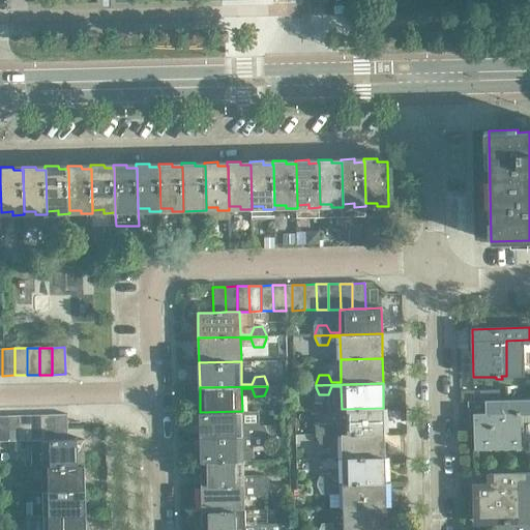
[(521,447),(520,414),(529,413),(529,400),(489,401),(490,413),(474,413),(475,448),(521,447)]
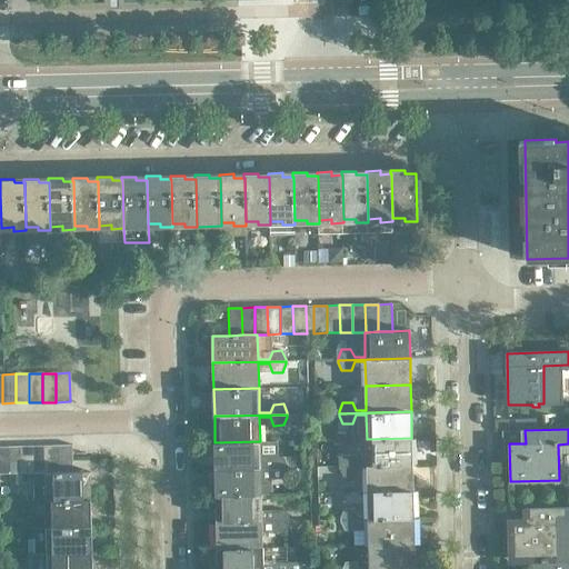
[(412,465),(411,438),(367,439),(368,463),(357,463),(353,456),(343,456),(340,465),(340,467),(412,465)]
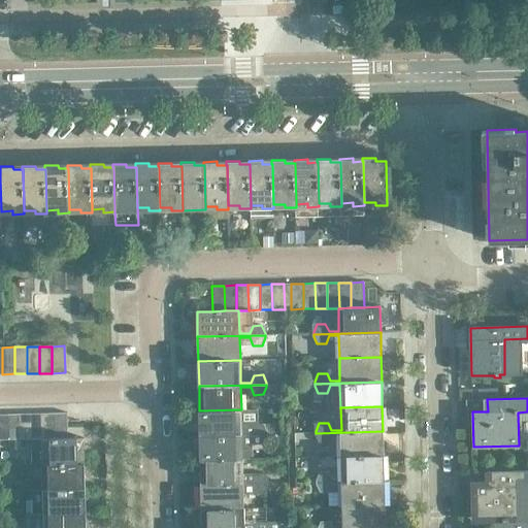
[(241,432),(241,409),(199,410),(200,435),(267,434),(267,432),(264,424),(255,425),(252,432),(241,432)]
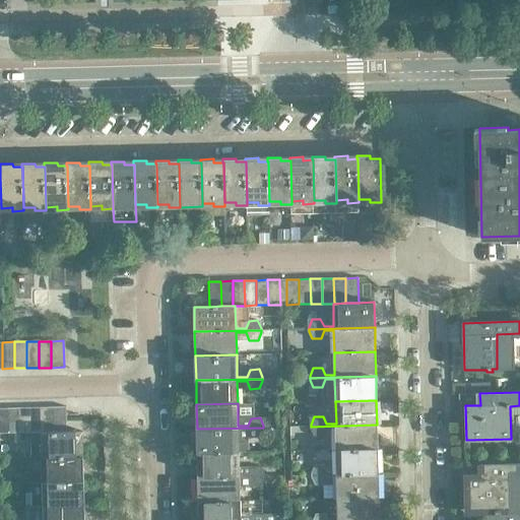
[(55,432),(54,406),(43,407),(43,432),(55,432)]
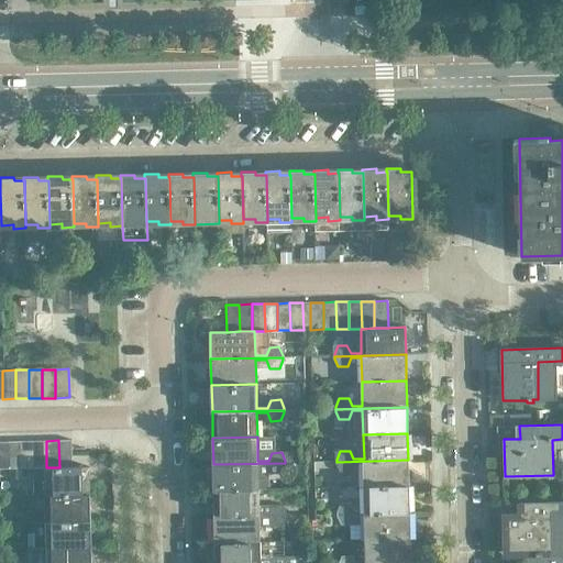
[(73,467),(73,453),(72,440),(58,440),(59,467),(73,467)]
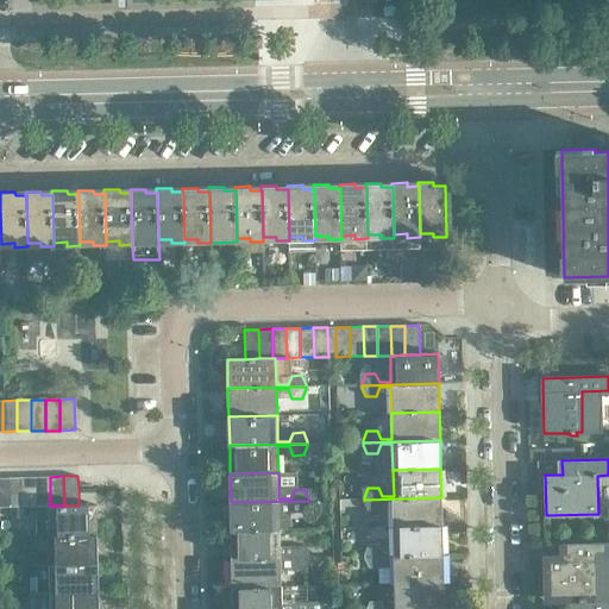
[(23,507),(23,477),(8,477),(10,507),(19,507),(23,507)]
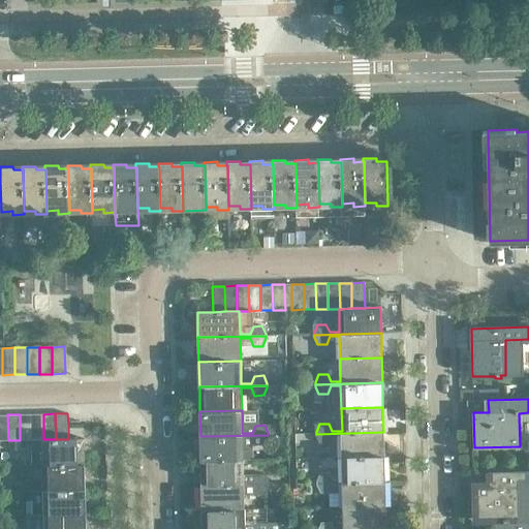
[(32,440),(31,414),(20,414),(20,440),(32,440)]
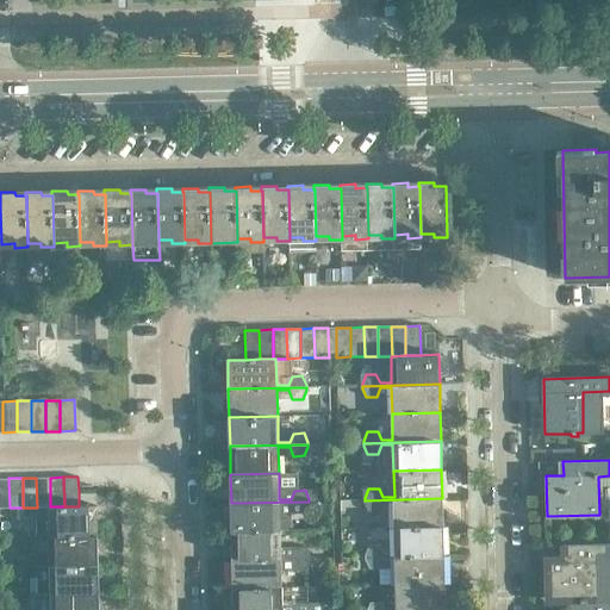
[(50,506),(50,478),(36,478),(37,508),(50,506)]
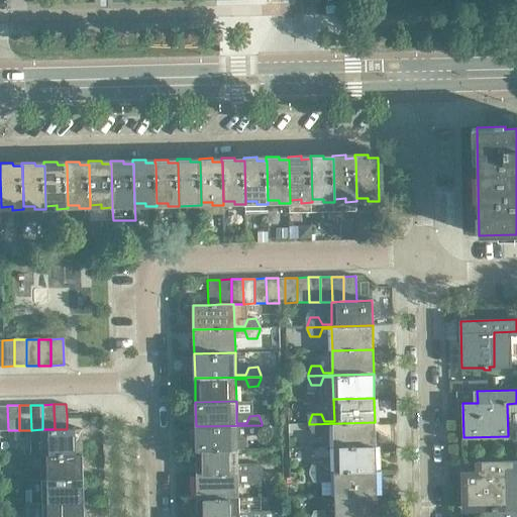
[(376,446),(375,422),(309,424),(309,426),(312,433),(321,433),(324,425),(334,425),(334,447),(376,446)]
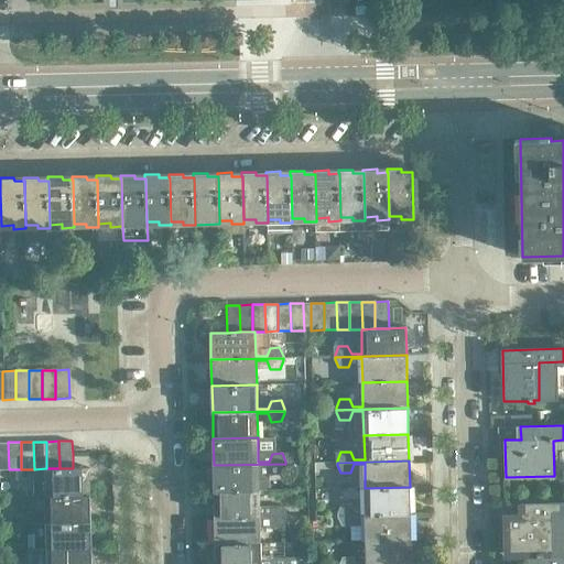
[(259,490),(259,466),(269,466),(272,475),(282,474),(285,466),(285,464),(214,465),(214,491),(259,490)]
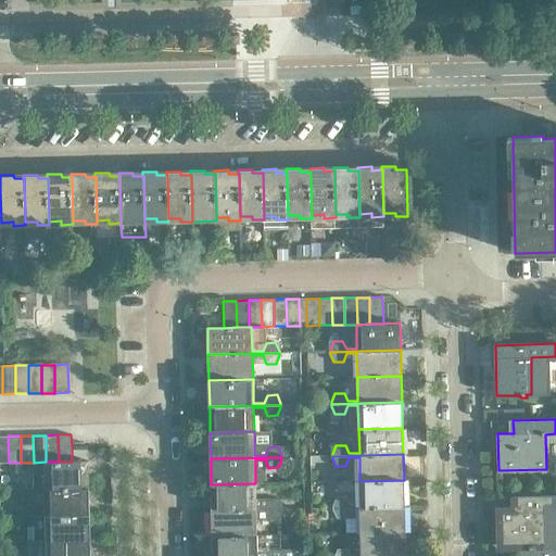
[(59,462),(46,462),(34,463),(21,463),(17,463),(17,466),(22,474),(32,474),(35,466),(45,465),(46,489),(89,488),(89,460),(72,462),(59,462)]
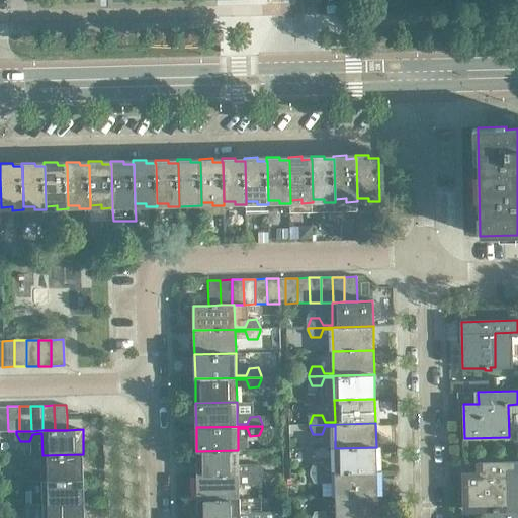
[(376,471),(376,447),(335,448),(336,470),(326,470),(323,463),(314,463),(311,471),(311,473),(376,471)]
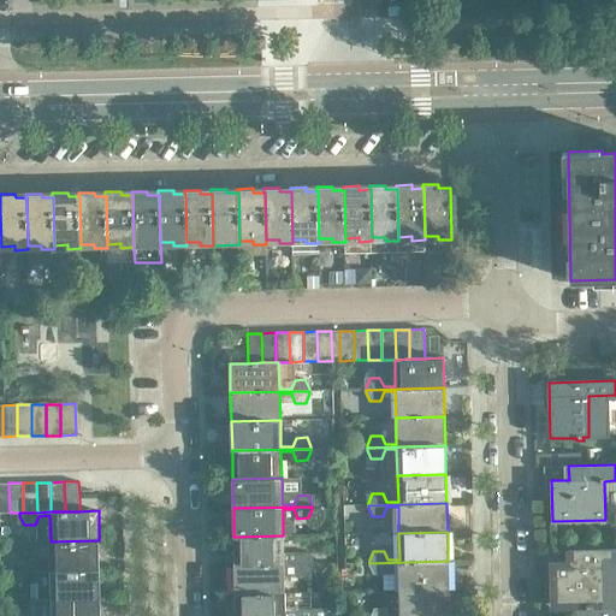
[(284,562),(283,535),(234,537),(235,566),(313,564),(313,562),(309,552),(298,554),(295,562),(284,562)]
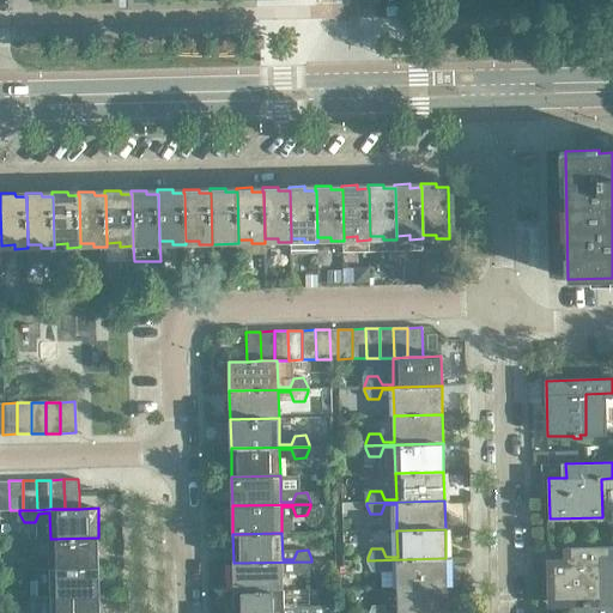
[(99,566),(98,538),(50,539),(50,565),(40,565),(35,557),(25,557),(20,566),(22,569),(99,566)]
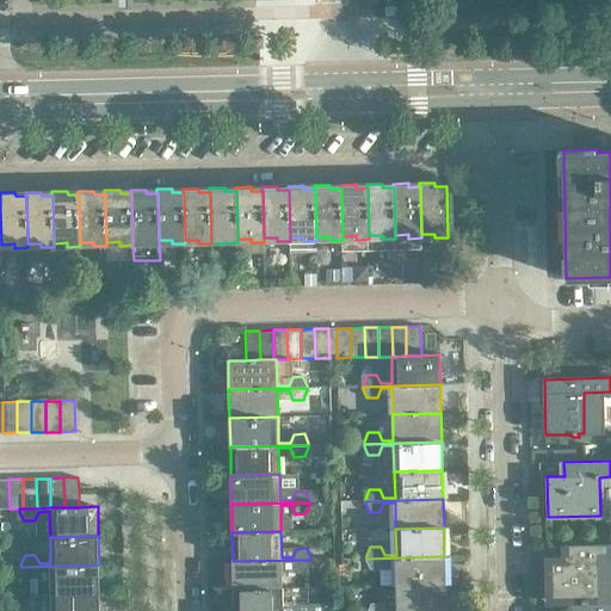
[(610,543),(566,545),(566,560),(556,561),(556,547),(547,547),(548,610),(553,610),(554,600),(582,600),(582,604),(590,604),(588,599),(604,599),(603,598),(610,598),(610,543)]
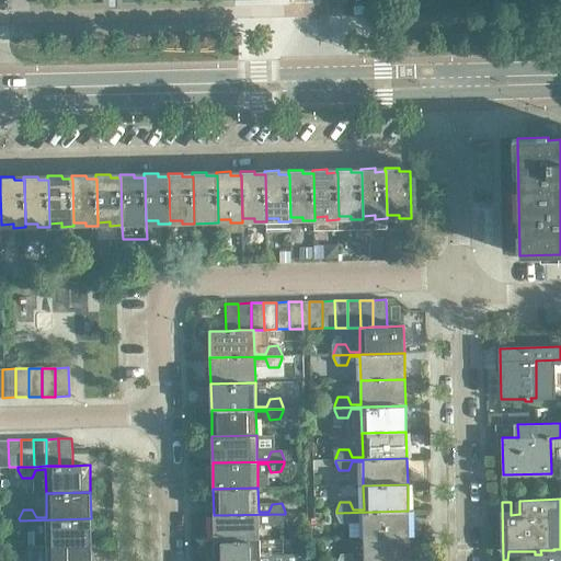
[(409,537),(408,511),(336,513),(336,515),(341,523),(350,523),(353,514),(364,514),(364,538),(409,537)]
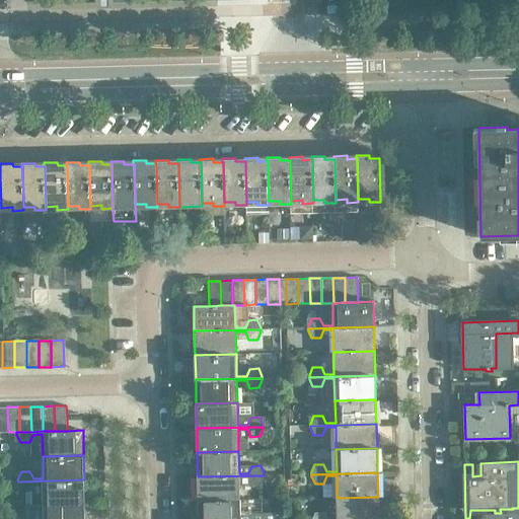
[(239,500),(239,477),(248,477),(252,486),(261,485),(264,477),(264,475),(198,476),(199,501),(239,500)]
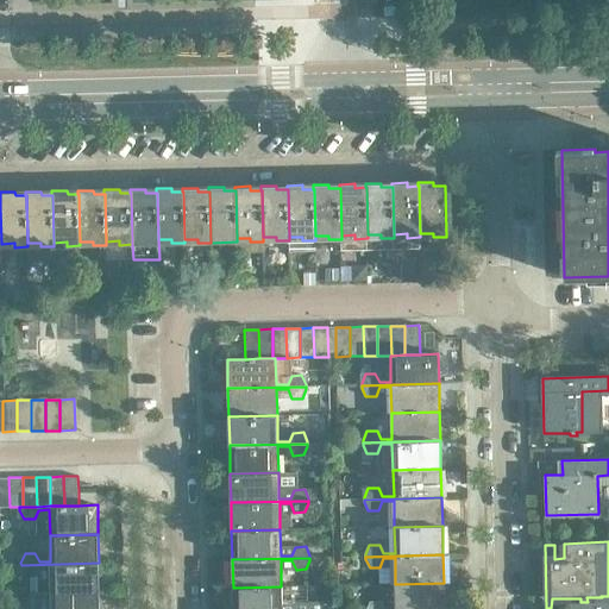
[(99,591),(99,563),(22,565),(22,567),(25,576),(36,576),(39,566),(50,566),(51,592),(99,591)]
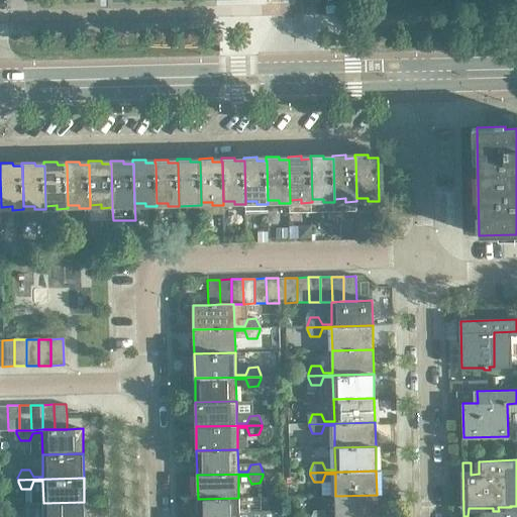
[(377,516),(377,495),(335,496),(335,516),(325,516),(323,511),(314,511),(311,516),(377,516)]
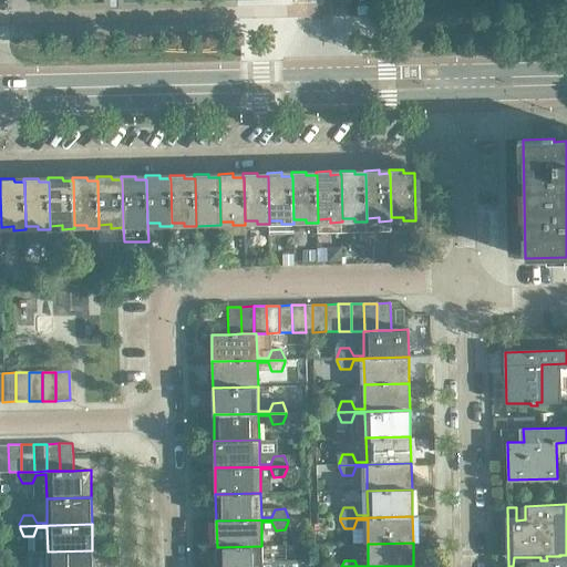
[(261,566),(261,546),(217,547),(217,566),(288,566),(286,562),(276,562),(274,566),(261,566)]
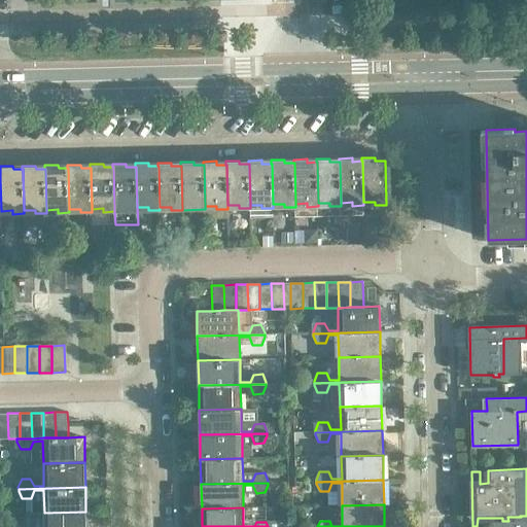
[(85,526),(85,512),(44,513),(44,526),(85,526)]
